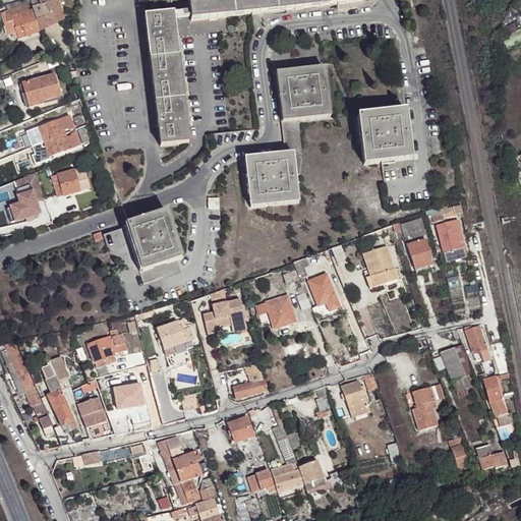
[(32,0),(35,11),(41,31),(65,19),(57,0),(32,0)]
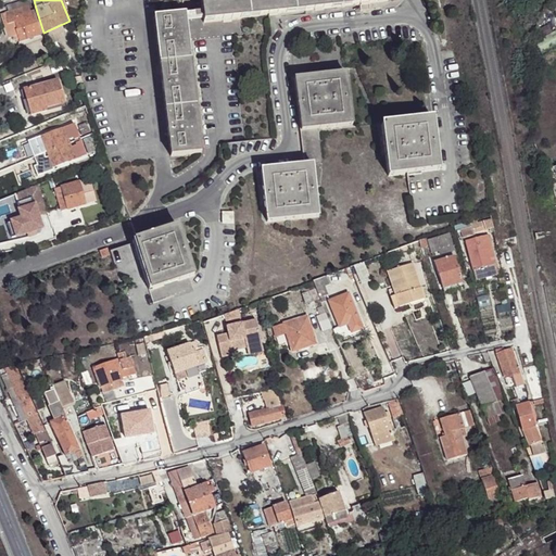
[(241,17),(268,15),(359,4),(369,2),(388,1),(388,0),(201,0),(204,22),(241,17)]
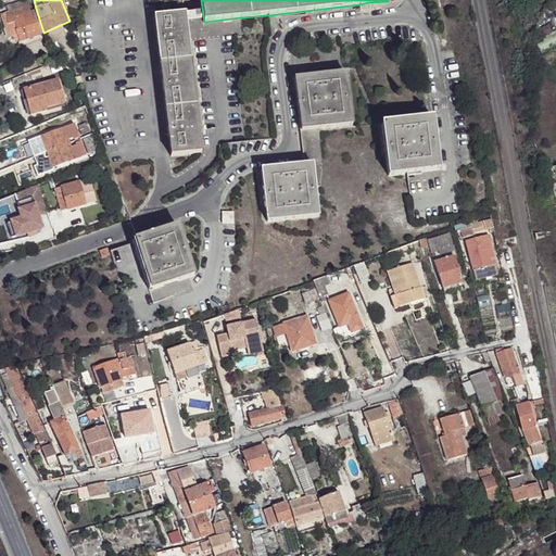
[(12,5),(13,11),(30,7),(28,1),(12,5)]
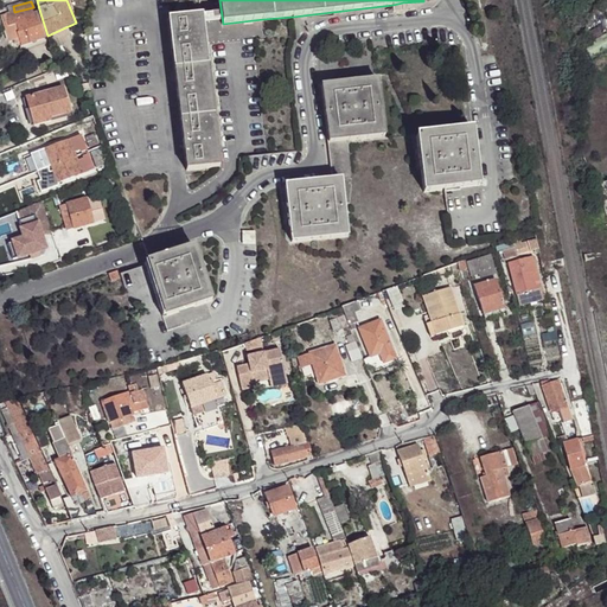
[(17,19),(36,16),(33,7),(14,12),(17,19)]
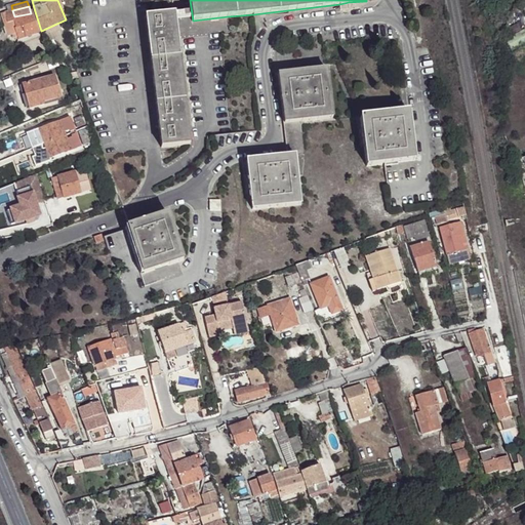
[(18,39),(41,31),(35,11),(31,13),(14,16),(12,10),(1,13),(8,36),(12,35),(13,39),(17,38),(18,39)]
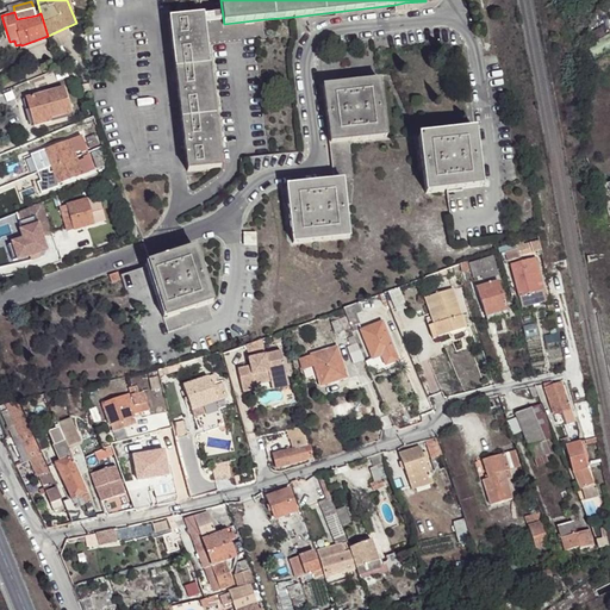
[(195,17),(169,20),(187,173),(221,169),(204,16),(195,17)]
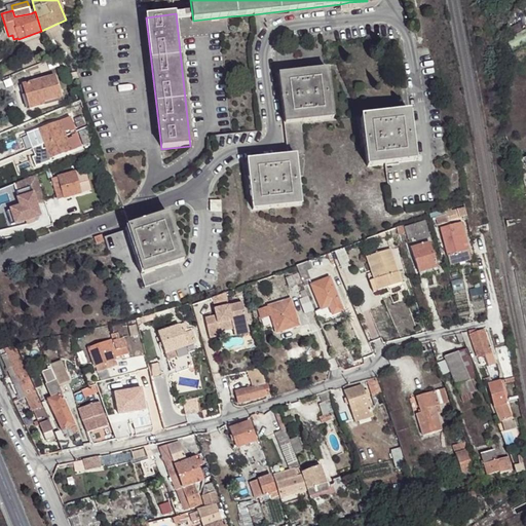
[(286,124),(300,123),(333,119),(327,71),(278,76),(285,124),(286,124)]
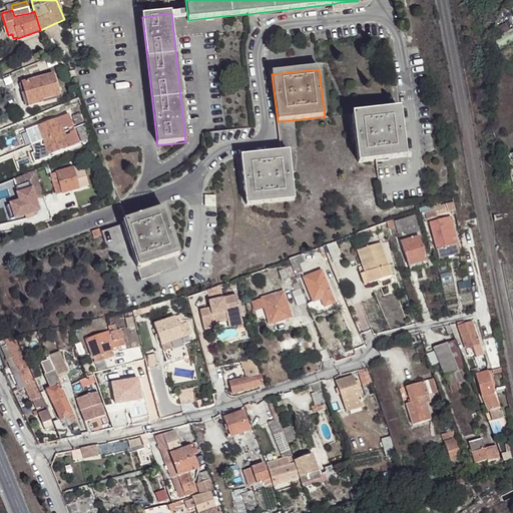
[(26,92),(29,105),(41,102),(41,99),(58,94),(53,76),(21,84),(23,93),(26,92)]
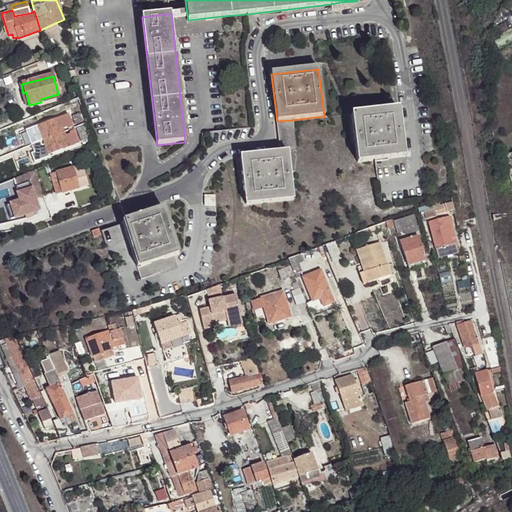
[(351,117),(358,163),(405,157),(398,110),(351,117)]
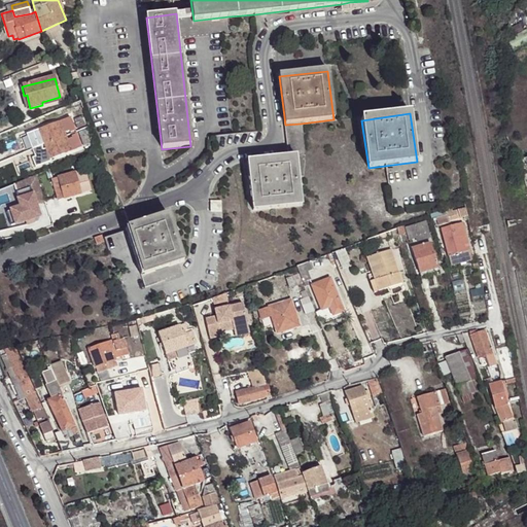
[(72,118),(59,124),(63,134),(70,131),(71,133),(76,131),(72,118)]
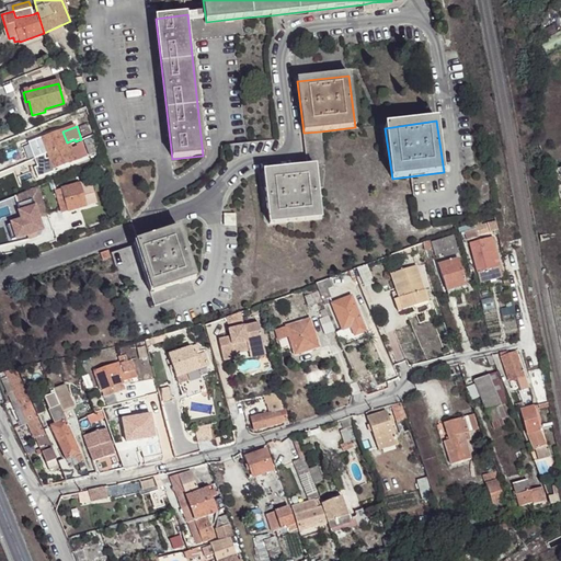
[(81,138),(89,136),(86,126),(78,129),(81,138)]
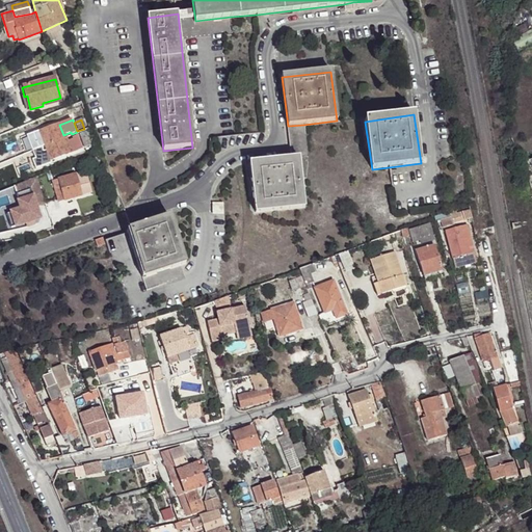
[(37,132),(49,162),(70,154),(67,143),(63,135),(59,125),(37,132)]
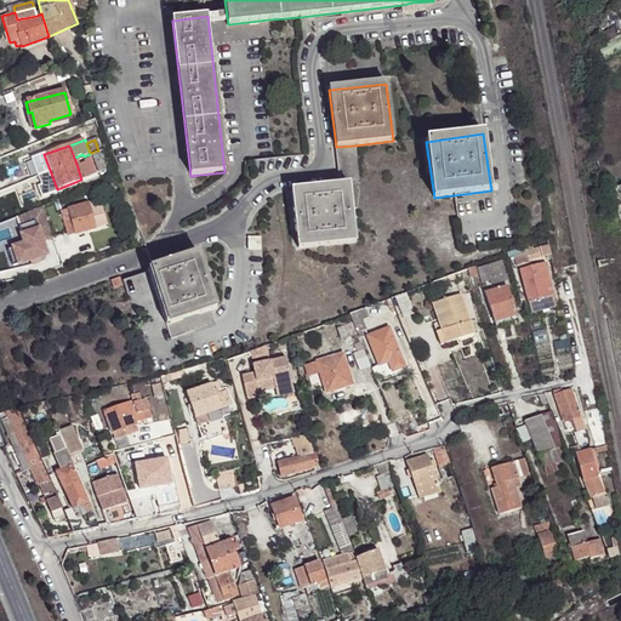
[(359,184),(354,146),(337,147),(342,186),(348,184),(359,184)]
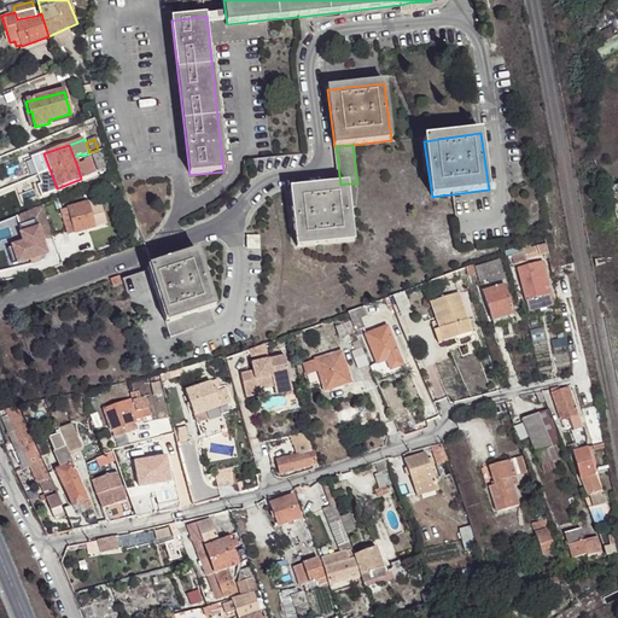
[(48,191),(57,188),(44,153),(36,157),(48,191)]
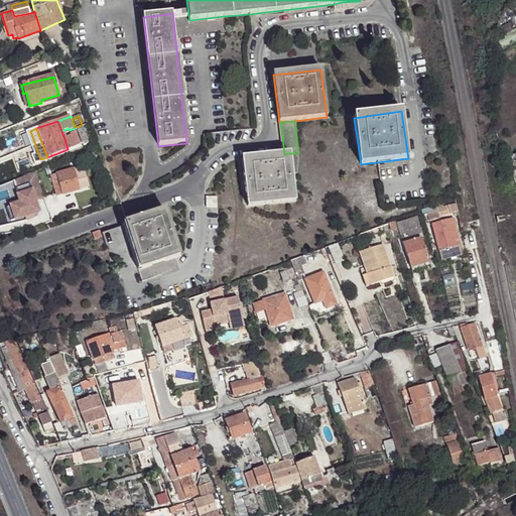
[(76,133),(80,145),(88,142),(83,129),(76,131),(76,133)]
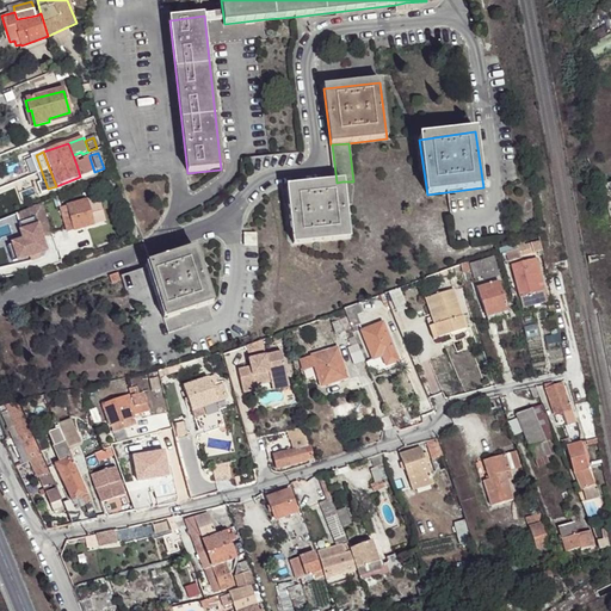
[(76,165),(80,177),(94,172),(90,158),(85,160),(85,162),(76,165)]
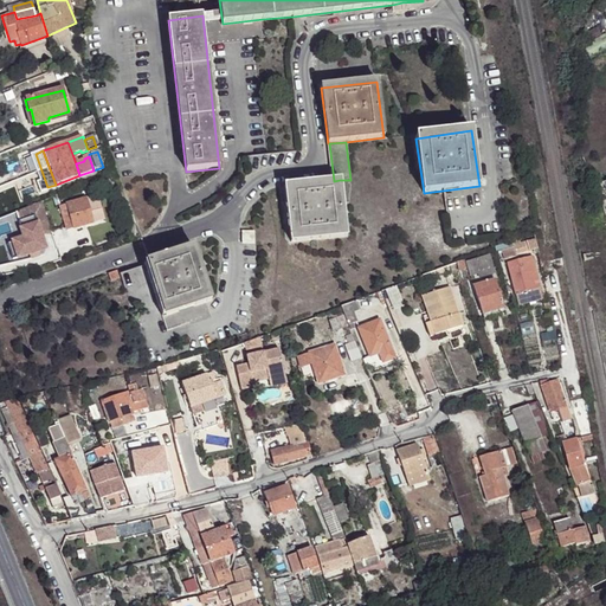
[(605,179),(594,185),(600,199),(605,195),(605,192),(605,188),(605,187),(605,179)]
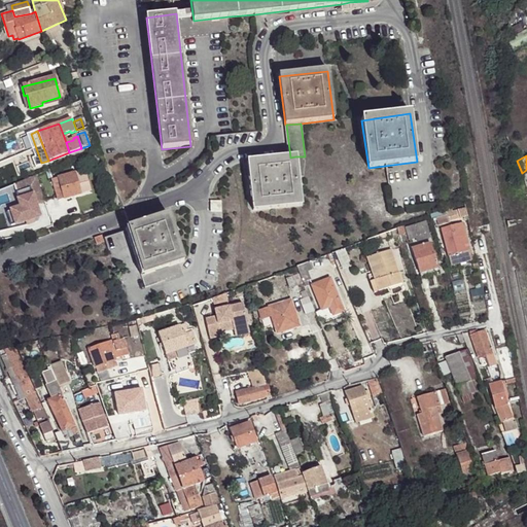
[(302,205),(295,156),(290,157),(247,163),(252,211),(302,205)]
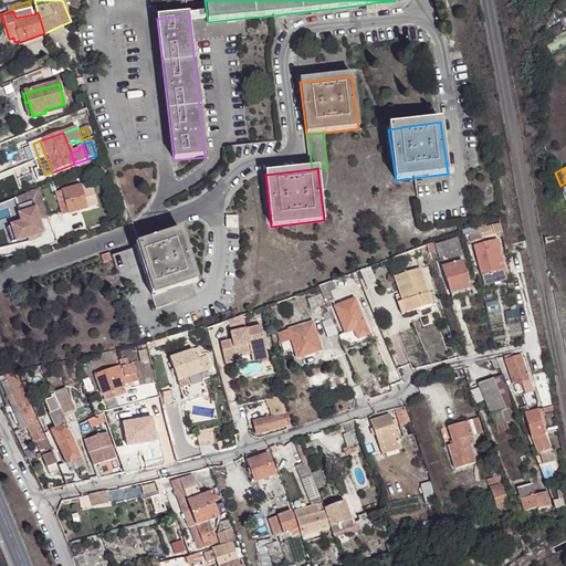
[(87,186),(92,198),(98,196),(97,194),(106,190),(103,180),(87,186)]
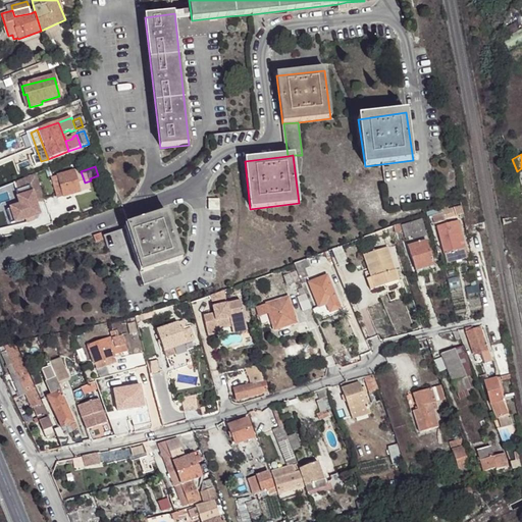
[(72,172),(56,177),(63,199),(79,193),(72,172)]
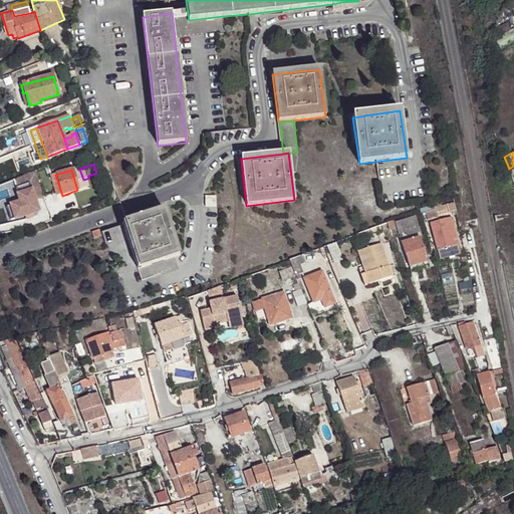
[(37,181),(34,172),(14,180),(18,193),(15,194),(17,202),(9,204),(14,220),(39,212),(35,200),(30,183),(37,181)]
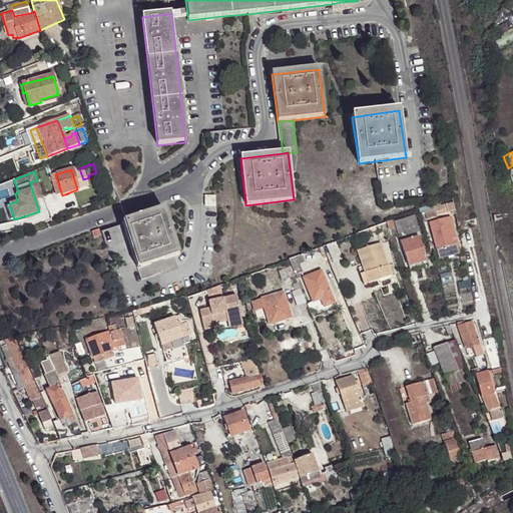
[(62,195),(55,174),(49,177),(56,197),(62,195)]
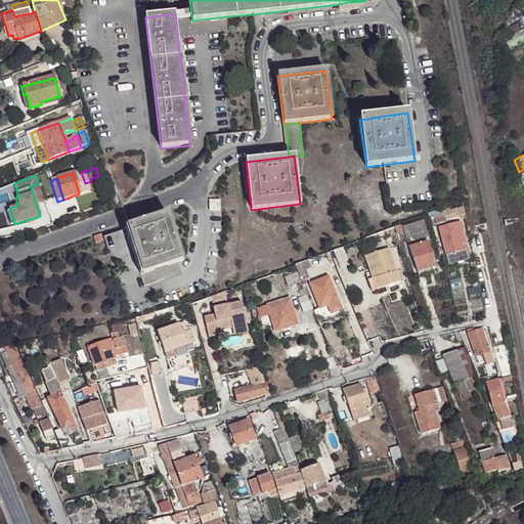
[(38,184),(31,186),(36,204),(44,201),(38,184)]
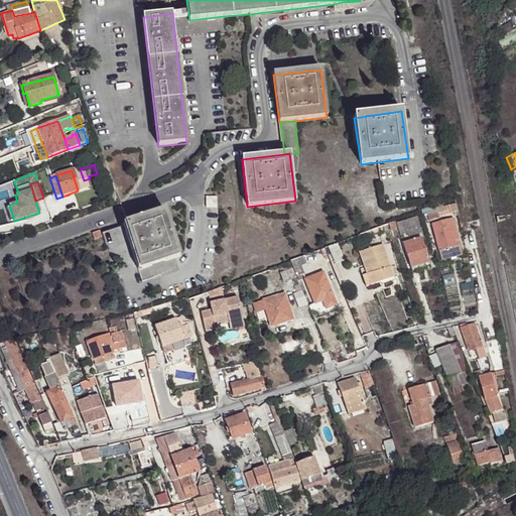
[(208,206),(217,206),(217,197),(208,197),(208,206)]
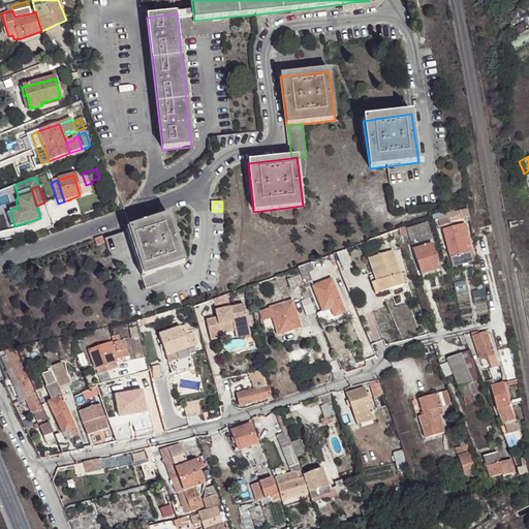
[(449,222),(468,219),(467,210),(448,213),(449,222)]
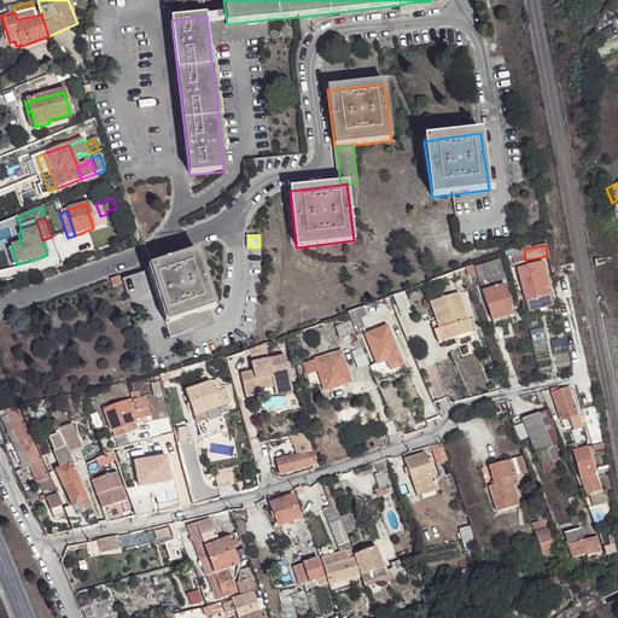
[(197,250),(146,268),(146,269),(121,279),(130,307),(156,298),(164,322),(215,305),(197,250)]
